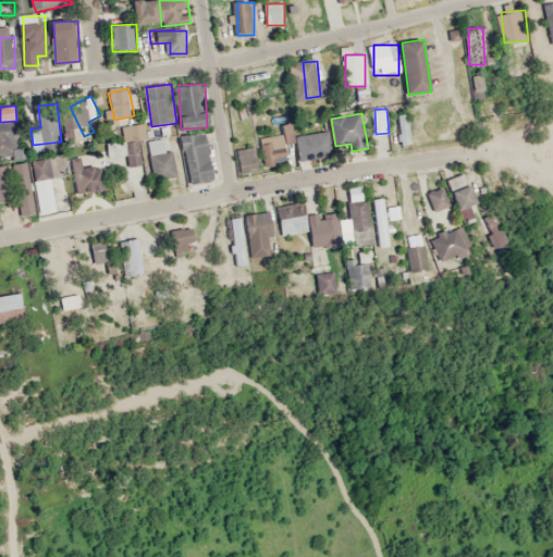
[(413,145),(410,114),(401,114),(402,145),(413,145)]
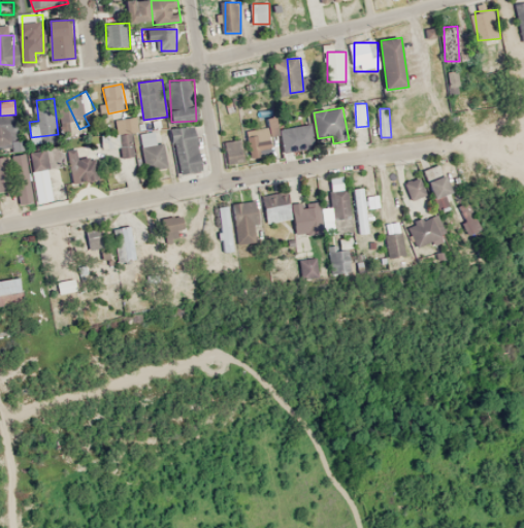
[(249,132),(253,158),(273,154),(270,137),(283,135),(286,151),(314,146),(310,125),(283,129),(281,117),(269,119),(270,128),(249,132)]
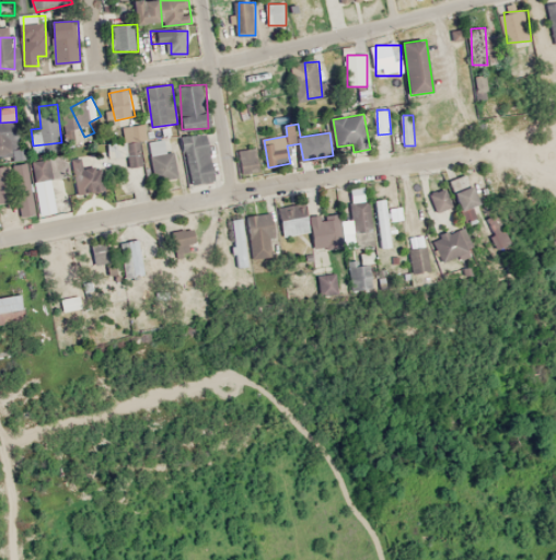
[(128,142),(109,146),(113,170),(146,164),(141,139),(146,139),(143,125),(126,128),(128,142)]
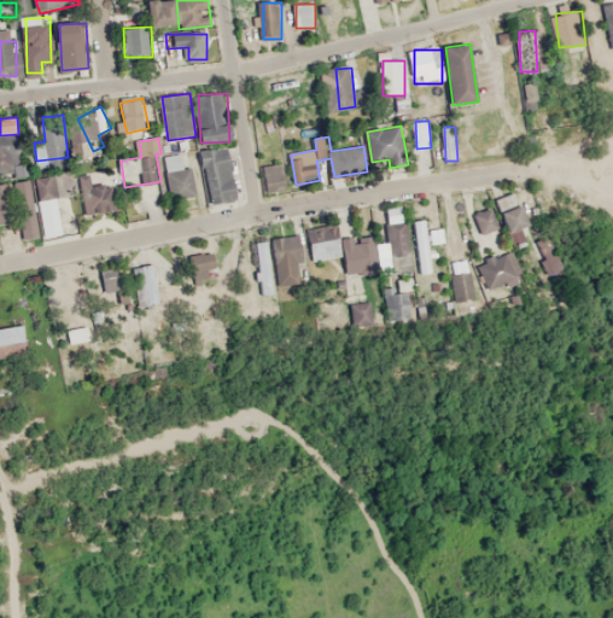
[(0,175),(16,176),(16,144),(0,143),(0,175)]
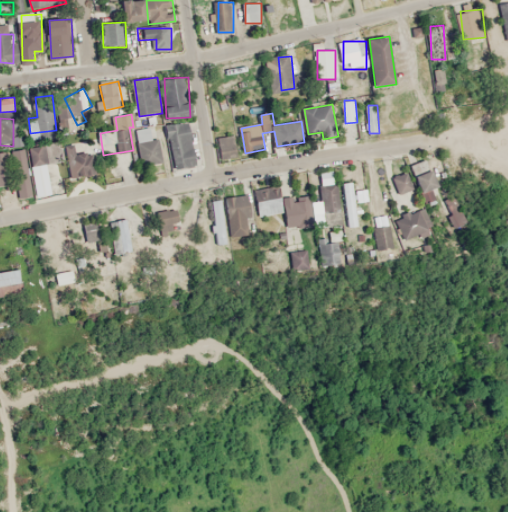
[(174,168),(195,166),(190,122),(170,125),(174,168)]
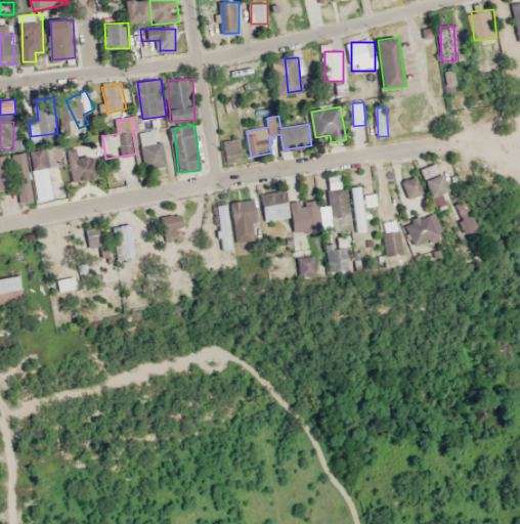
[(143,131),(145,169),(167,168),(165,141),(158,142),(158,130),(143,131)]
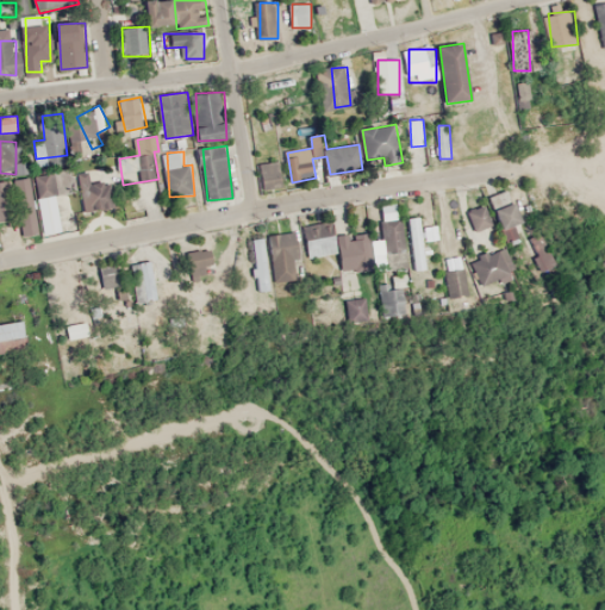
[(261,165),(266,188),(284,186),(279,162),(261,165)]
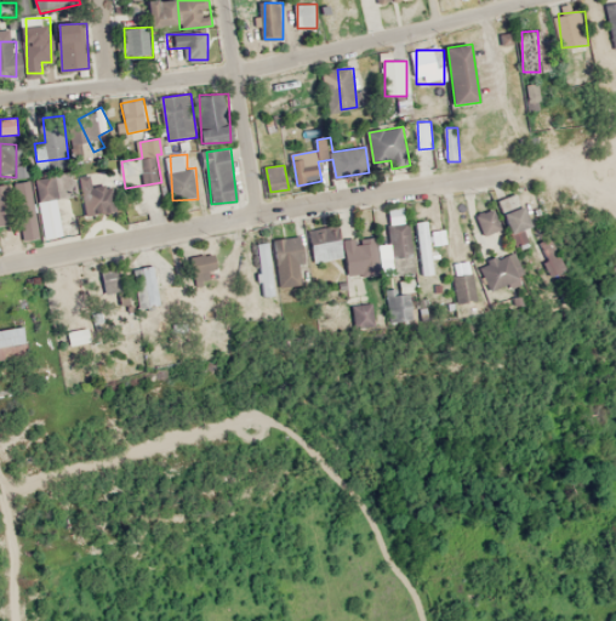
[(35,180),(49,241),(84,235),(80,217),(120,210),(112,169),(91,174),(93,189),(83,192),(78,171),(35,180)]
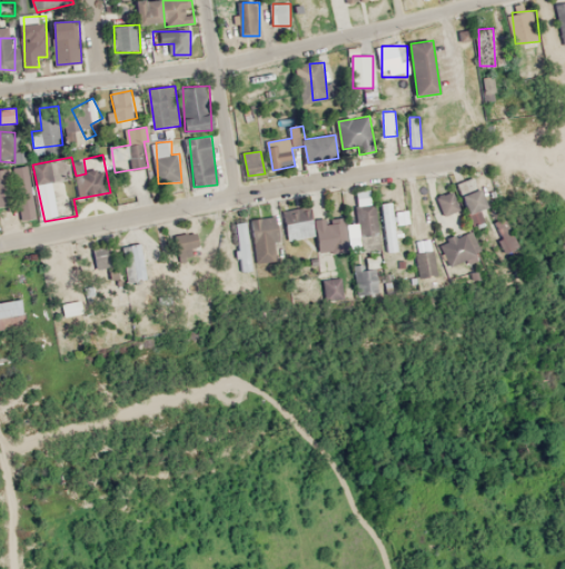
[(38,218),(30,165),(15,167),(22,220),(38,218)]
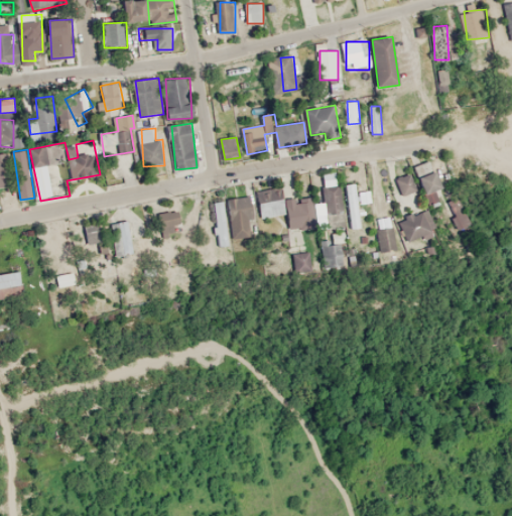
[(8,154),(0,154),(0,186),(12,186),(8,154)]
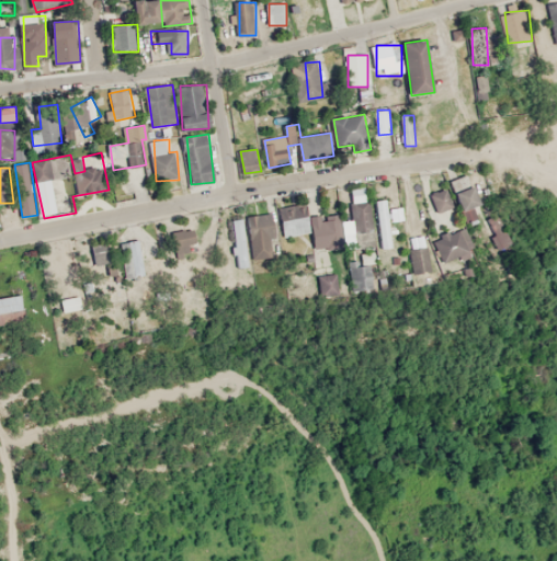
[(473,179),(455,182),(459,208),(478,205),(473,179)]
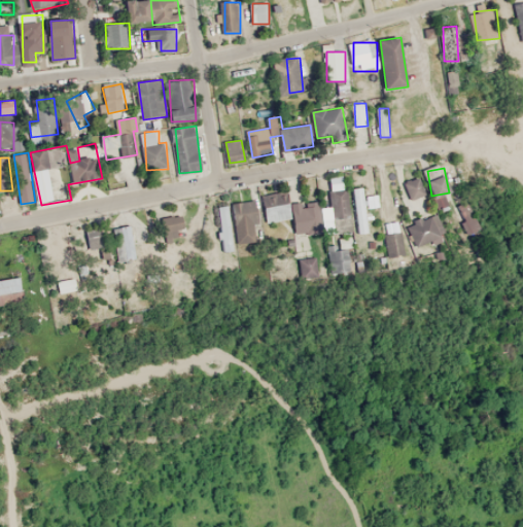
[(344,189),(344,177),(332,177),(332,189),(344,189)]
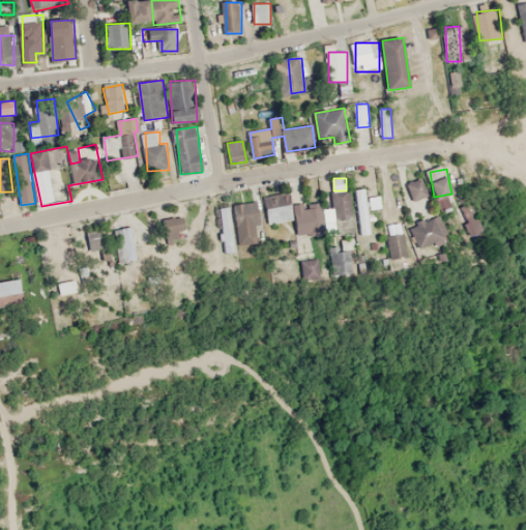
[(408,184),(413,200),(429,195),(424,179),(408,184)]
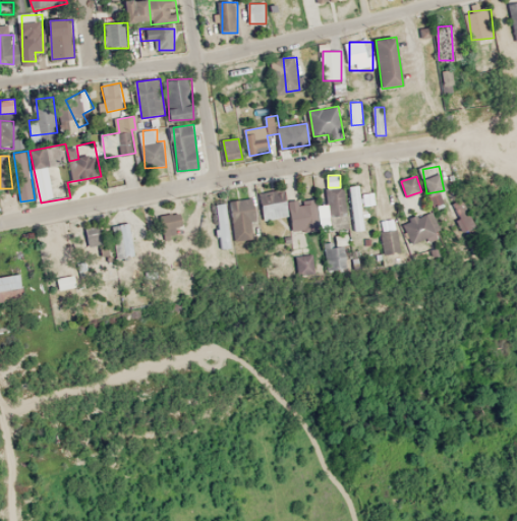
[(367,229),(360,184),(349,186),(355,231),(367,229)]
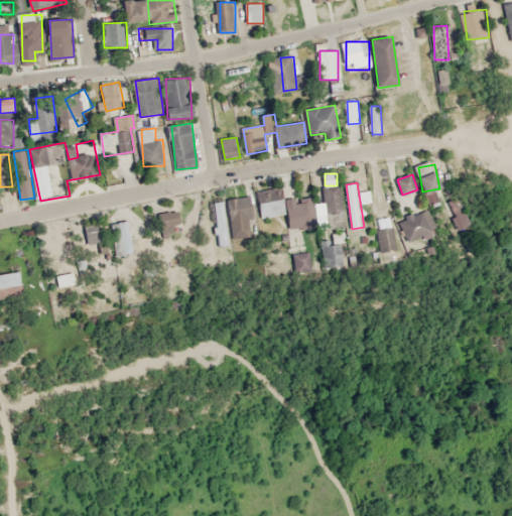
[(284,233),(283,189),(262,190),(263,233),(284,233)]
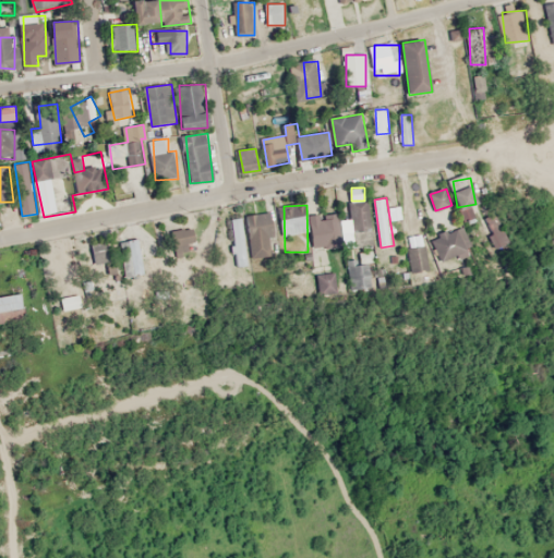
[(252,256),(274,256),(274,214),(252,214),(252,256)]
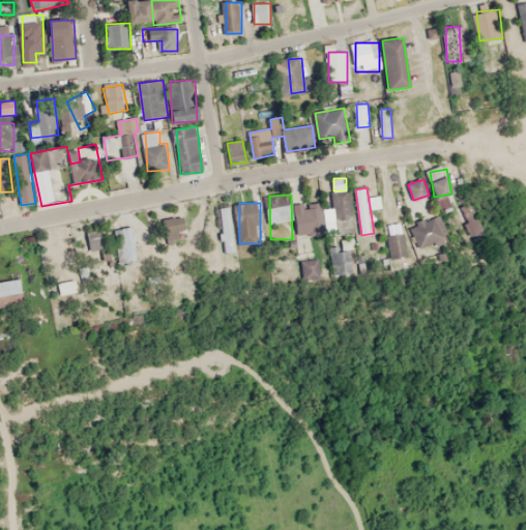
[(297,204),(297,235),(325,235),(324,203),(297,204)]
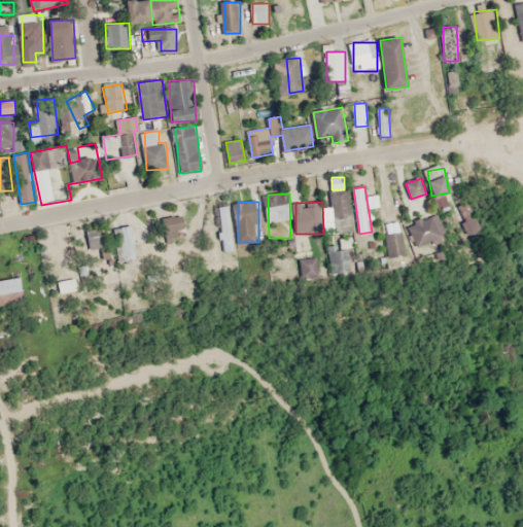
[(221,206),(221,251),(233,251),(233,206),(221,206)]
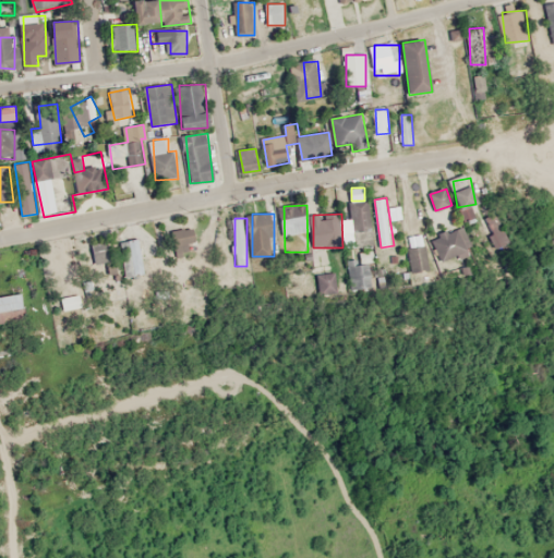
[(471,250),(464,227),(433,238),(441,261),(471,250)]
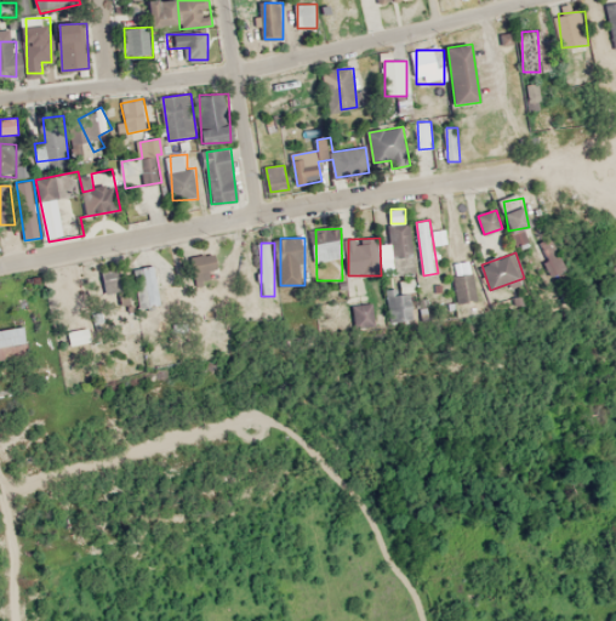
[(158,268),(138,268),(138,307),(158,307),(158,268)]
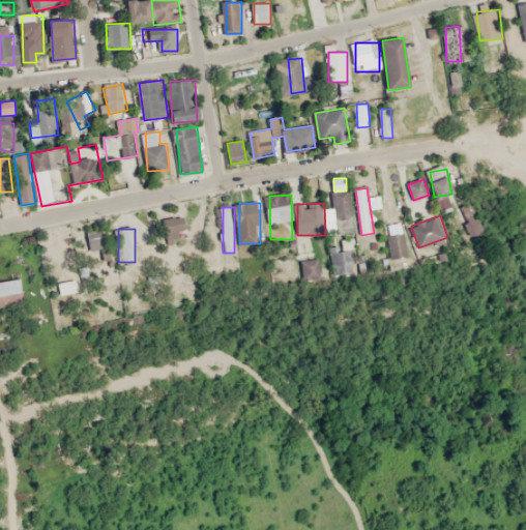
[(352,274),(350,252),(332,253),(334,276),(352,274)]
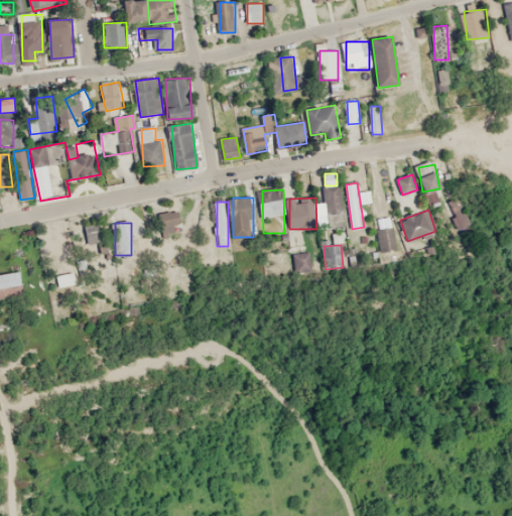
[(20,271),(0,274),(0,289),(22,286),(20,271)]
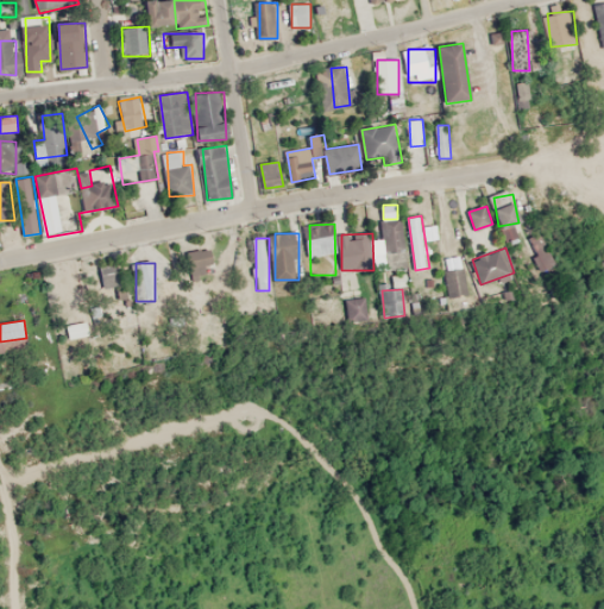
[(71,338),(90,336),(89,322),(70,325),(71,338)]
